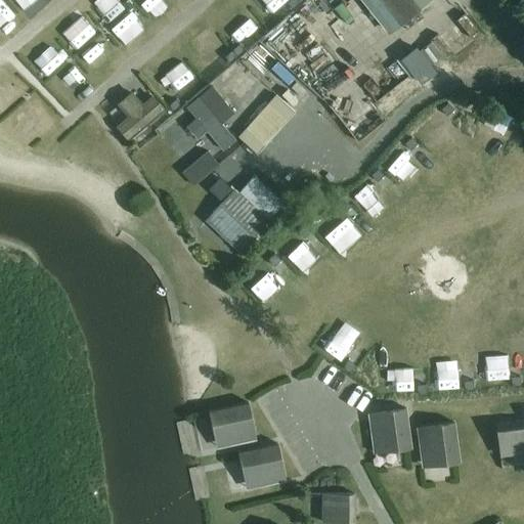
[(38,0),(14,0),(27,18),(44,8),(38,0)]
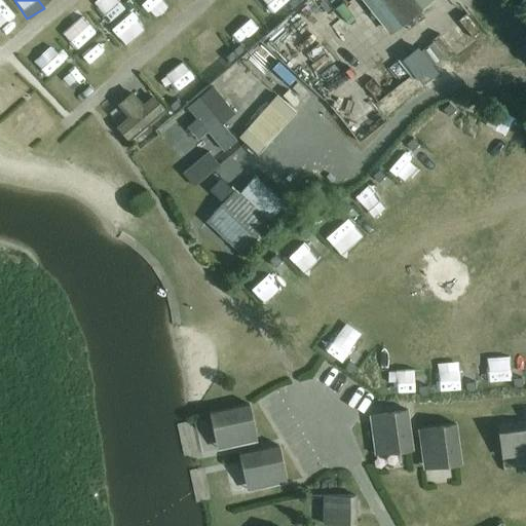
[(138,0),(136,0),(119,11),(126,22),(144,10),(138,0)]
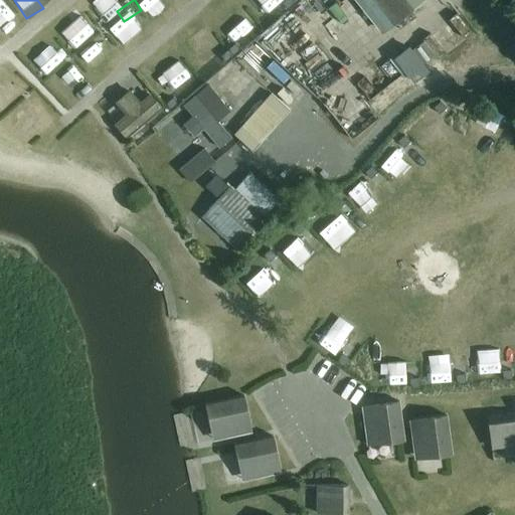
[(357,0),(382,31),(421,0),(357,0)]
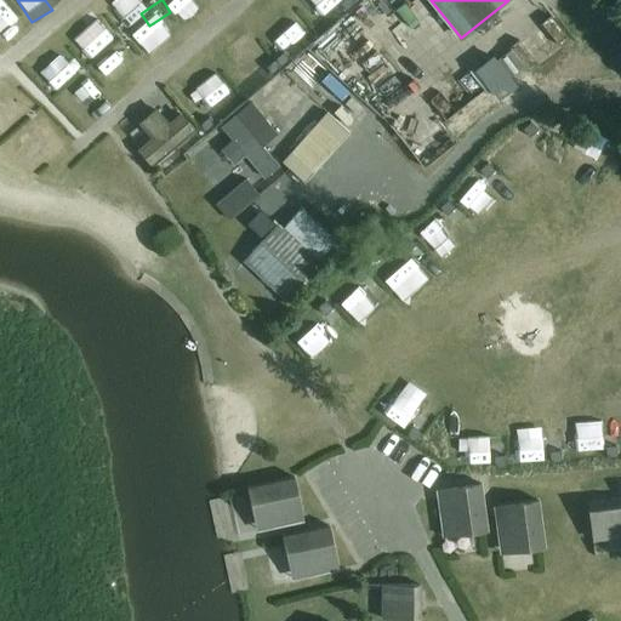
[(201,46),(187,56),(217,102),(232,93),(201,46)]
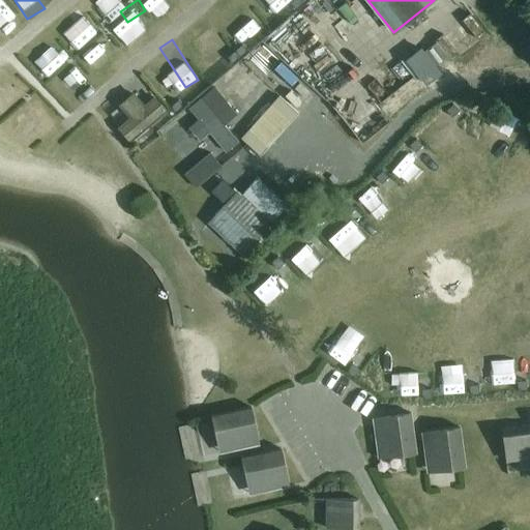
[(240,46),(234,51),(239,57),(245,52),(240,46)]
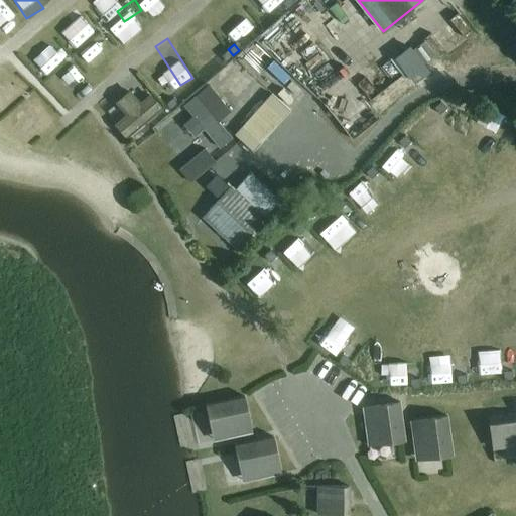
[(409,47),(395,57),(413,81),(427,70),(409,47)]
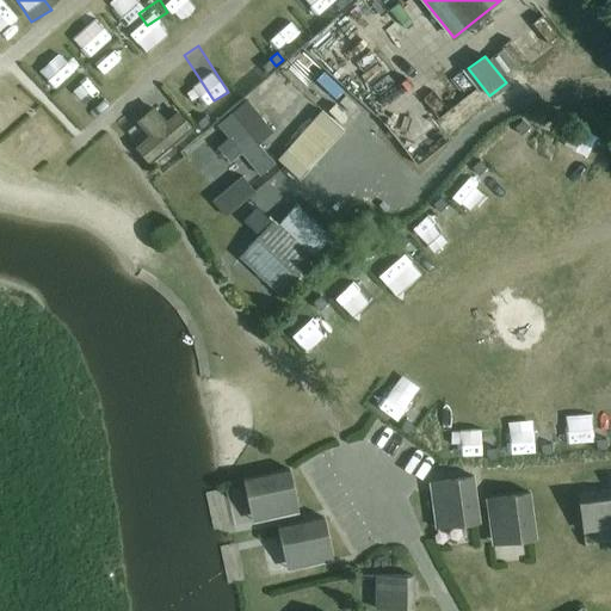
[(263,65),(269,72),(276,66),(270,59),(263,65)]
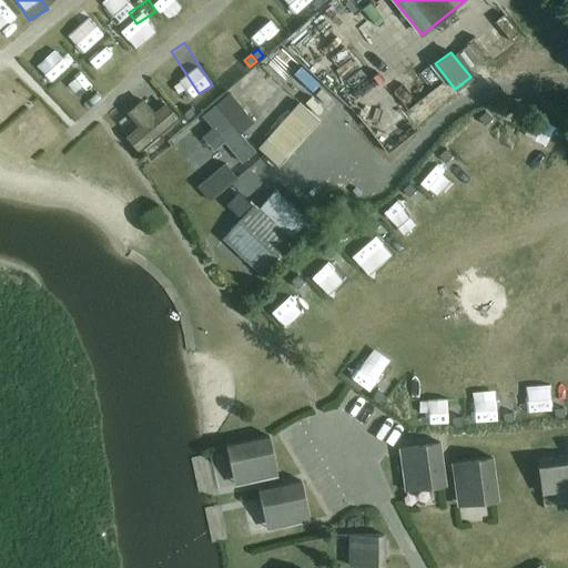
[(0,109),(1,110),(12,87),(0,80),(0,109)]
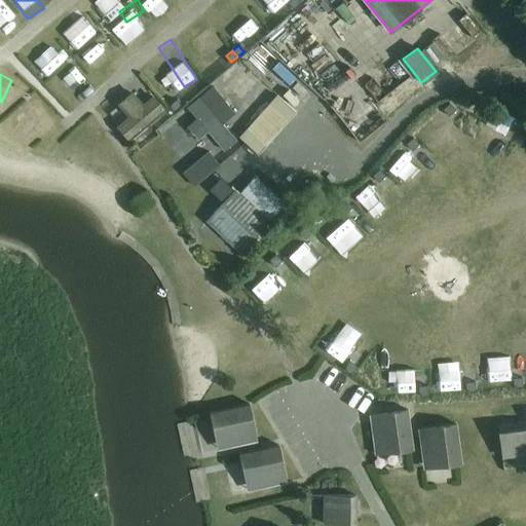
[(212,85),(199,96),(187,107),(196,117),(187,125),(198,139),(208,130),(224,150),(236,140),(224,124),(236,114),(212,85)]
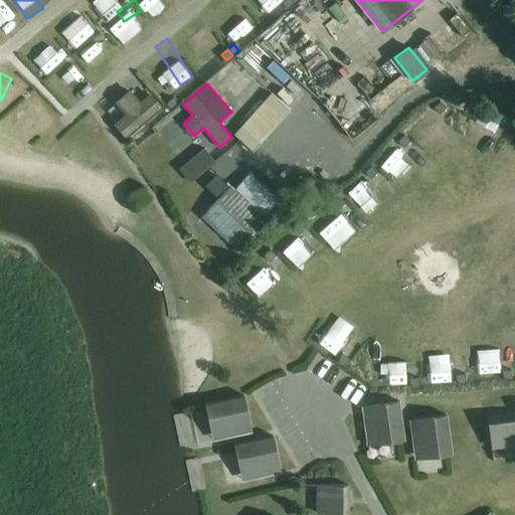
[(140,101),(130,89),(115,102),(125,114),(114,123),(127,138),(133,133),(163,107),(150,93),(140,101)]
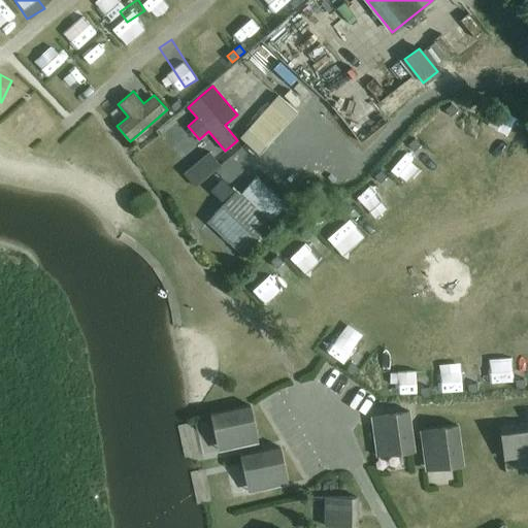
[(289,121),(297,112),(278,95),(270,104),(289,121)]
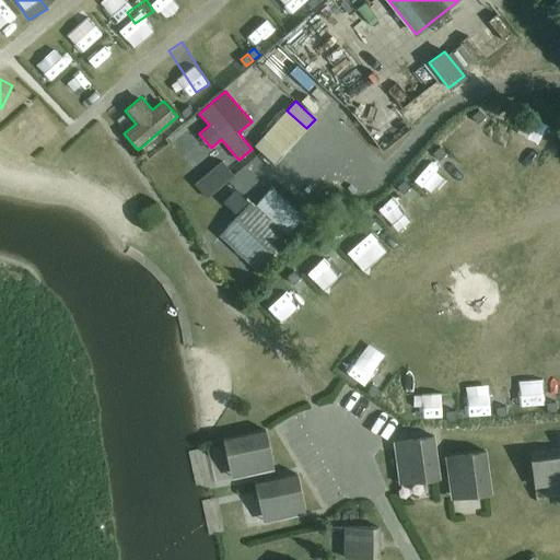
[(513,116),(516,107),(508,104),(505,113),(513,116)]
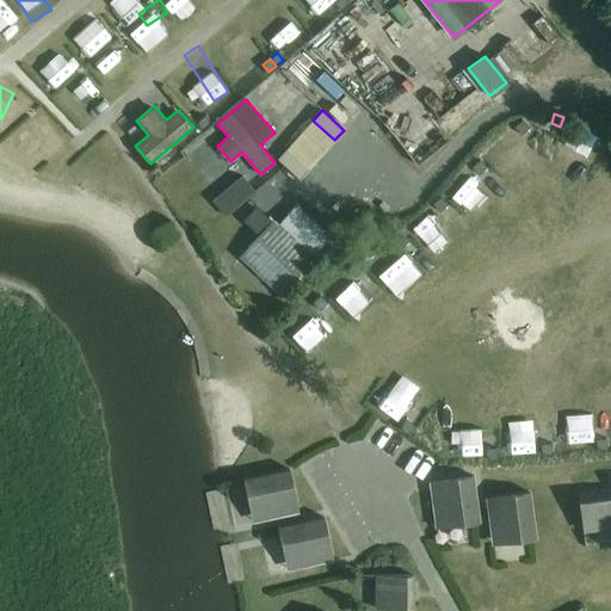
[(204,116),(197,123),(203,130),(210,123),(204,116)]
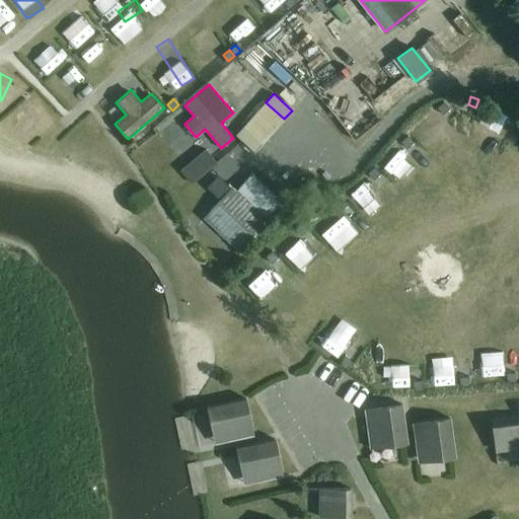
[(443,114),(449,107),(443,102),(437,107),(443,114)]
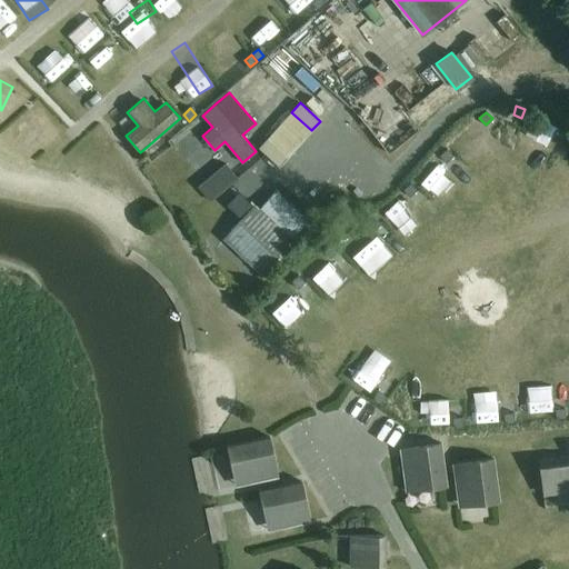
[(280,167),(288,158),(270,141),(262,150),(280,167)]
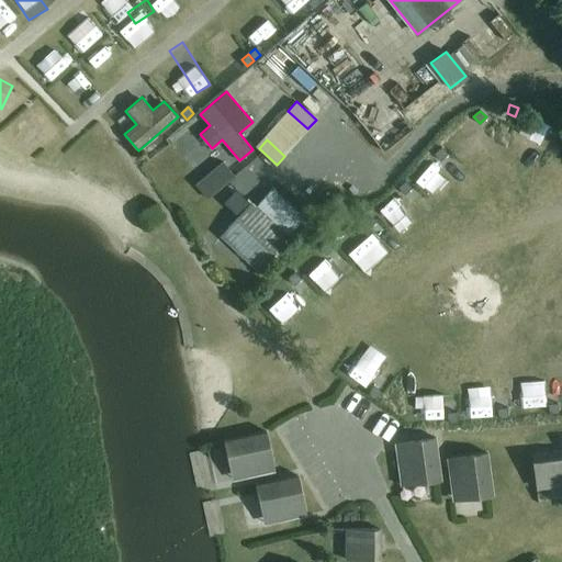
[(440,159),(447,154),(440,147),(435,154),(440,159)]
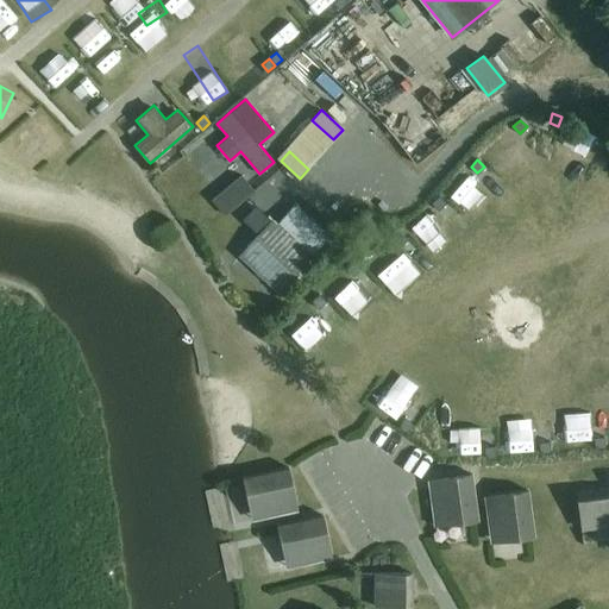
[(240,174),(212,199),(226,217),(256,192),(240,174)]
